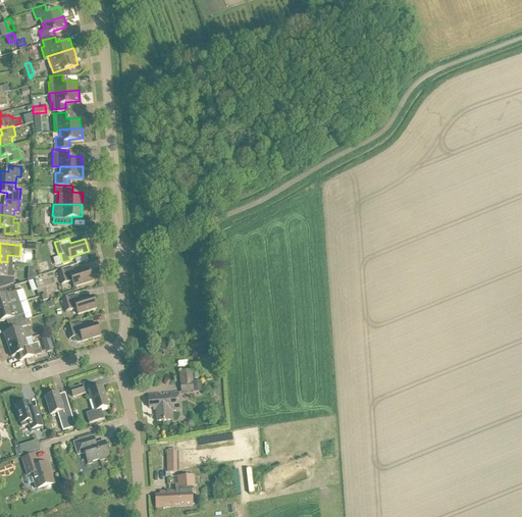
[(7,262),(0,261),(0,285),(13,280),(14,269),(7,269),(7,262)]
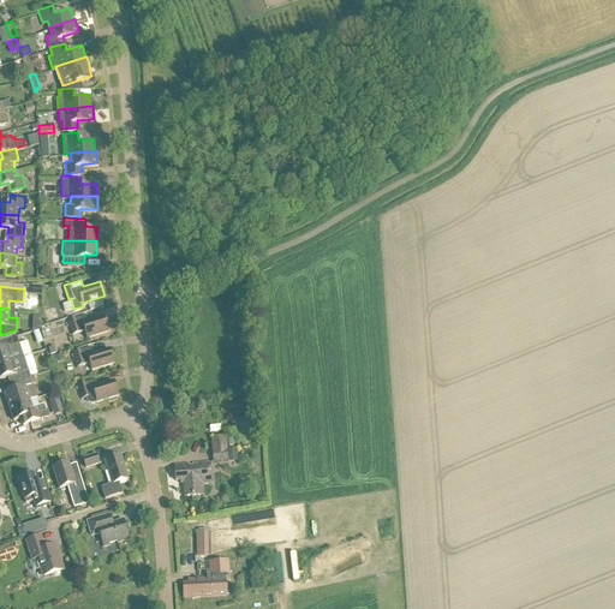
[(87,335),(109,328),(105,314),(88,318),(85,311),(67,317),(72,332),(84,328),(87,335)]
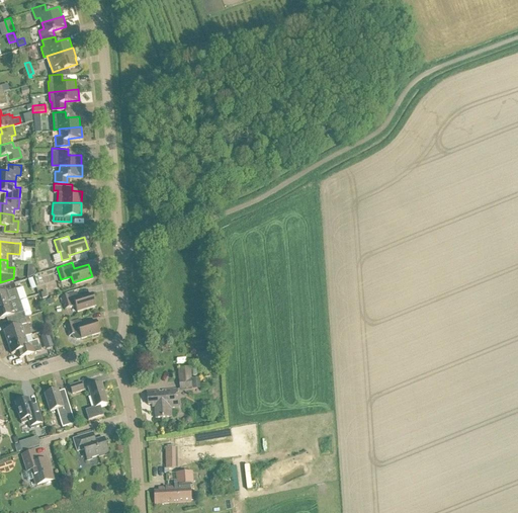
[(45,272),(46,277),(54,275),(53,268),(44,269),(45,272)]
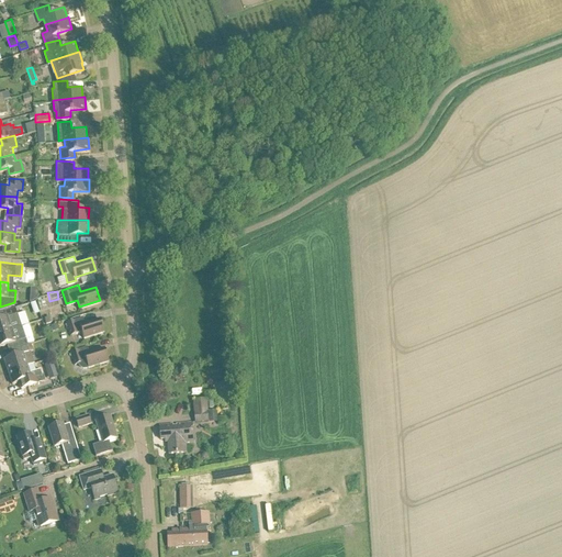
[(0,330),(22,323),(15,304),(0,309),(0,330)]
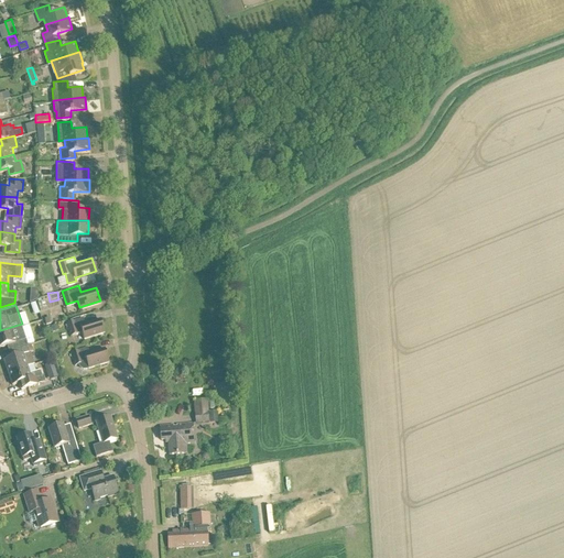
[(84,336),(105,330),(100,316),(85,321),(83,315),(66,320),(71,334),(82,329),(84,336)]
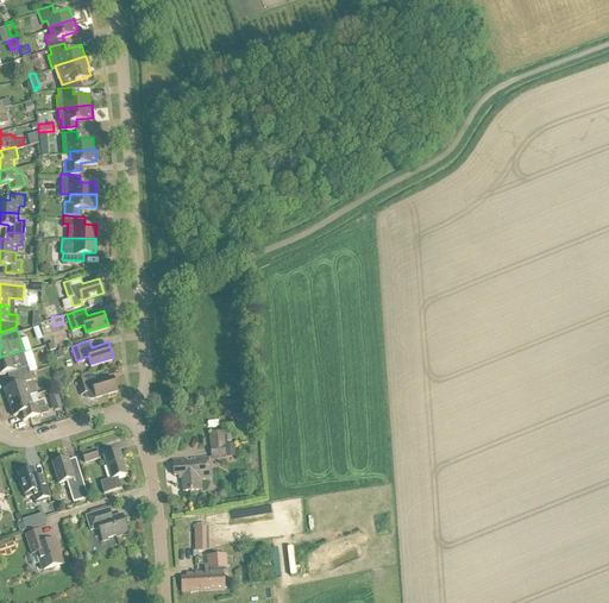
[(10,377),(13,376),(30,370),(24,350),(0,357),(0,372),(7,370),(10,377)]
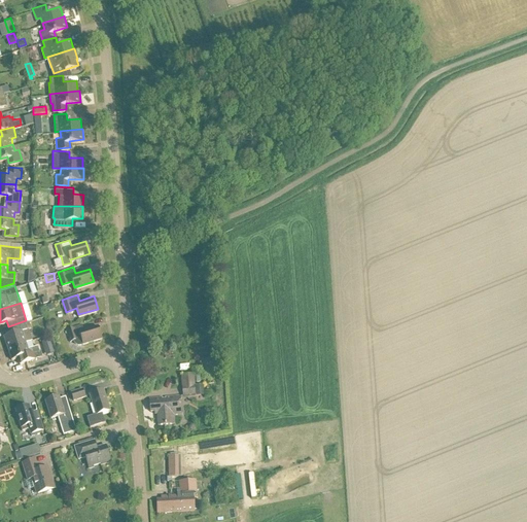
[(4,335),(8,346),(31,338),(32,338),(29,326),(31,325),(29,319),(26,320),(11,325),(13,331),(4,335)]
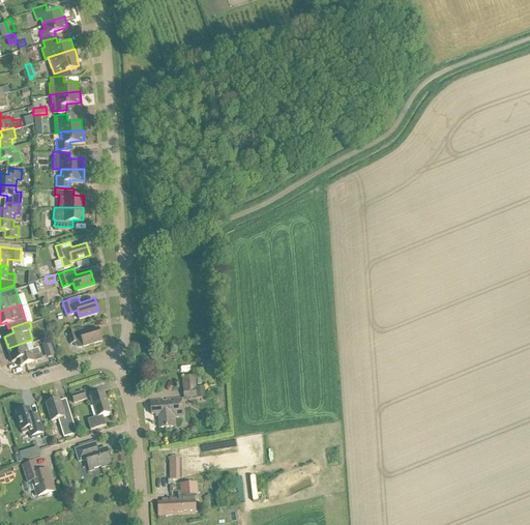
[(70,341),(74,340),(76,344),(78,345),(79,345),(81,345),(102,338),(98,325),(84,329),(82,324),(66,328),(70,341)]
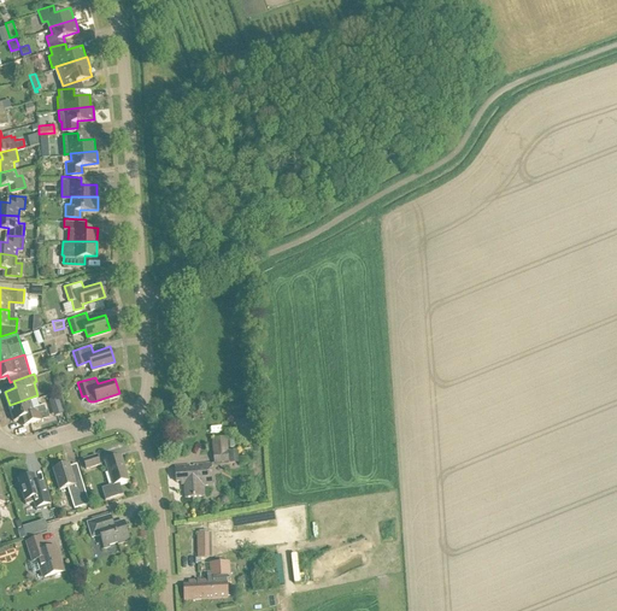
[(50,397),(54,412),(63,410),(58,394),(50,397)]
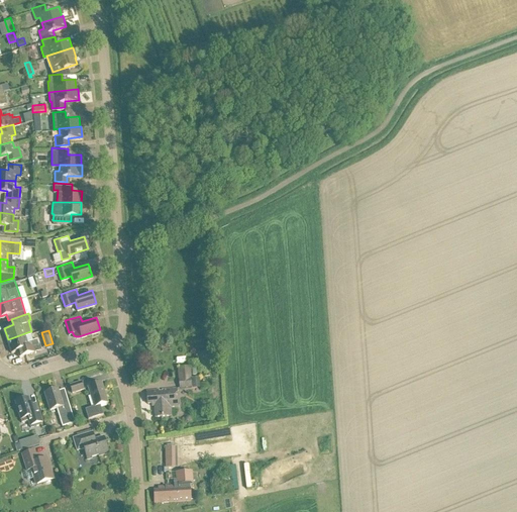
[(30,331),(8,339),(11,350),(21,347),(23,353),(41,347),(39,341),(38,341),(37,336),(32,337),(30,331)]
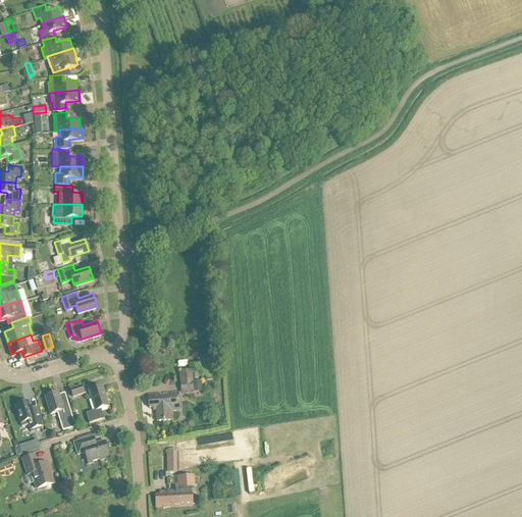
[(211,350),(202,352),(206,369),(215,367),(211,350)]
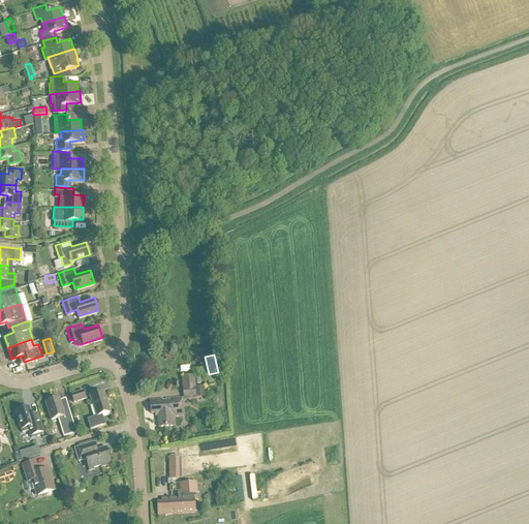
[(194,373),(181,374),(183,396),(196,395),(194,373)]
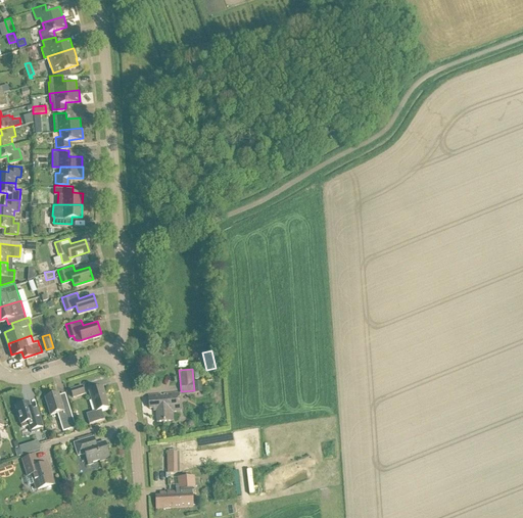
[(194,387),(201,387),(201,378),(193,379),(194,387)]
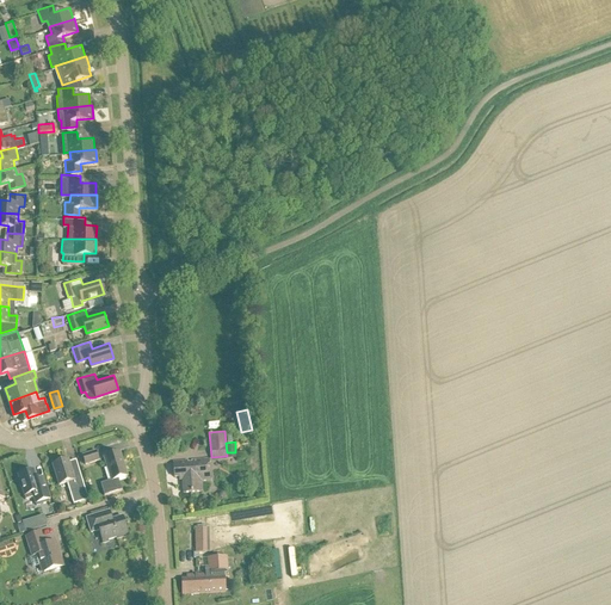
[(85,461),(99,457),(96,448),(82,452),(85,461)]
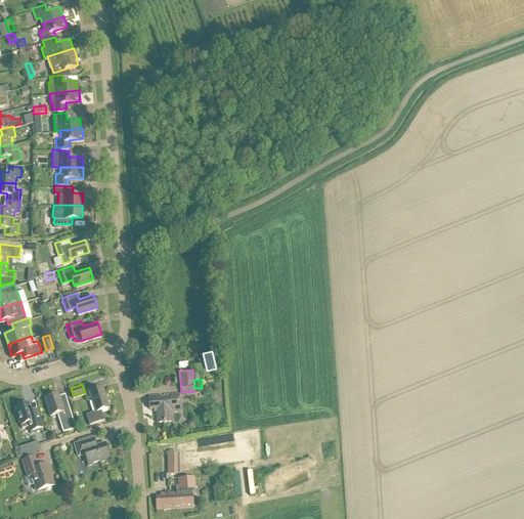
[(86,412),(89,422),(104,417),(101,407),(108,405),(102,385),(90,389),(96,408),(86,412)]
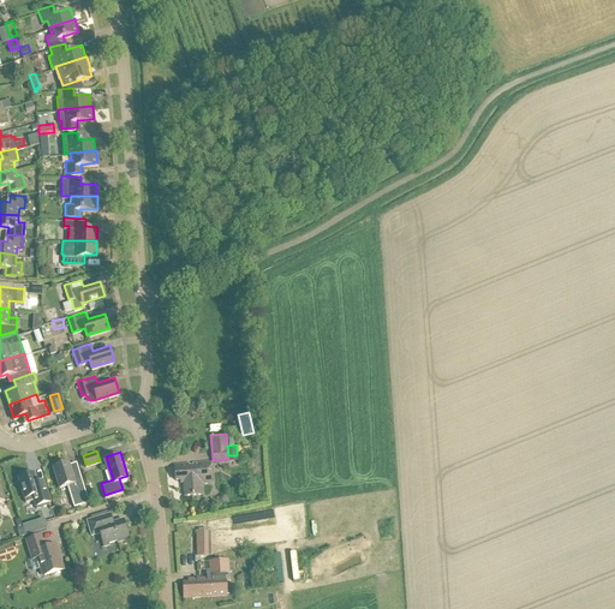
[(89,499),(85,488),(81,471),(73,473),(69,459),(53,464),(59,485),(67,483),(71,493),(73,503),(89,499)]
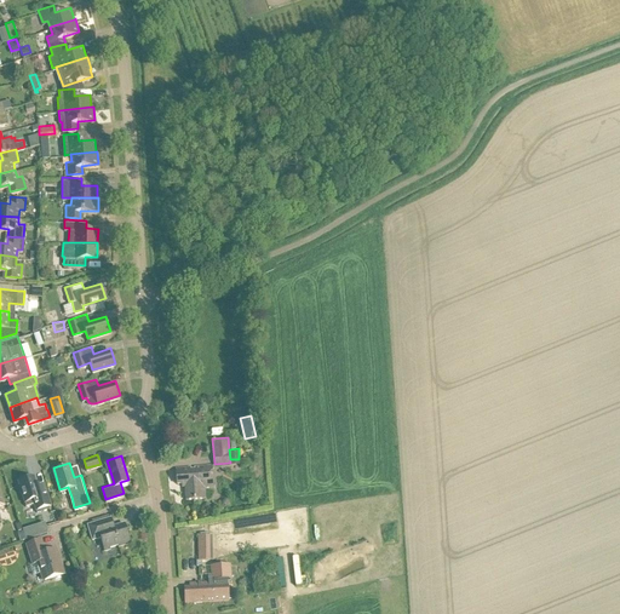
[(213,483),(211,463),(194,464),(194,466),(190,466),(189,464),(176,465),(177,481),(182,481),(182,485),(184,483),(185,497),(205,495),(204,485),(213,483)]
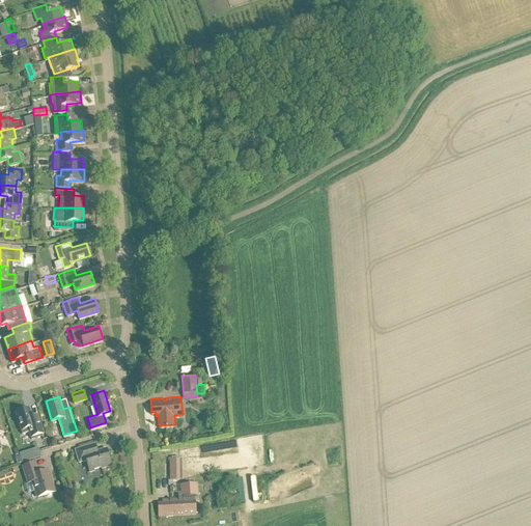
[(33,418),(29,407),(16,411),(21,428),(28,426),(31,435),(44,431),(39,416),(33,418)]
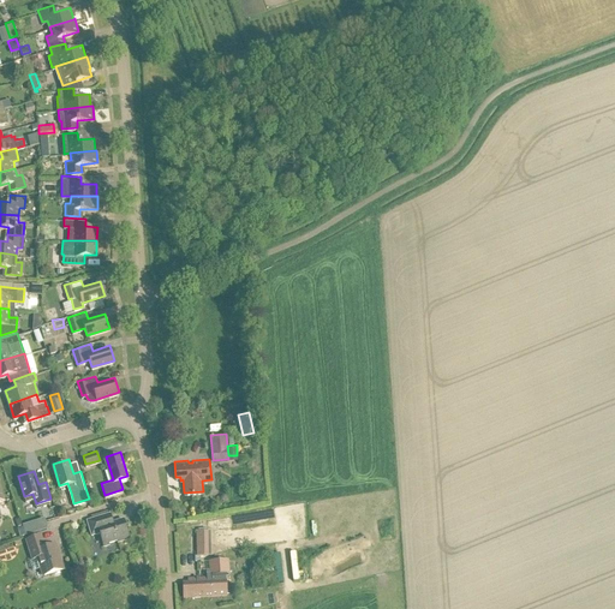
[(51,514),(59,513),(57,500),(48,502),(51,514)]
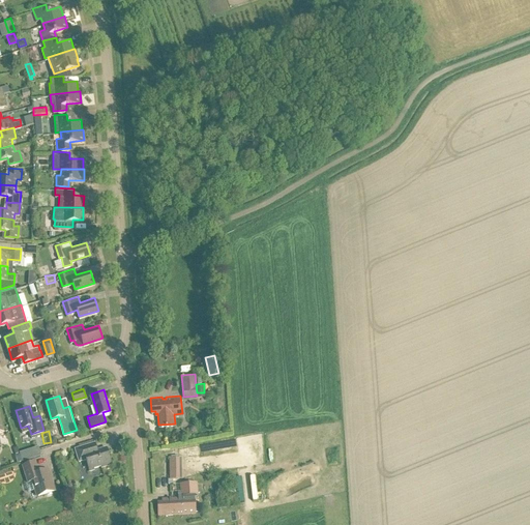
[(89,468),(111,462),(106,445),(96,447),(94,440),(75,446),(79,459),(86,457),(89,468)]
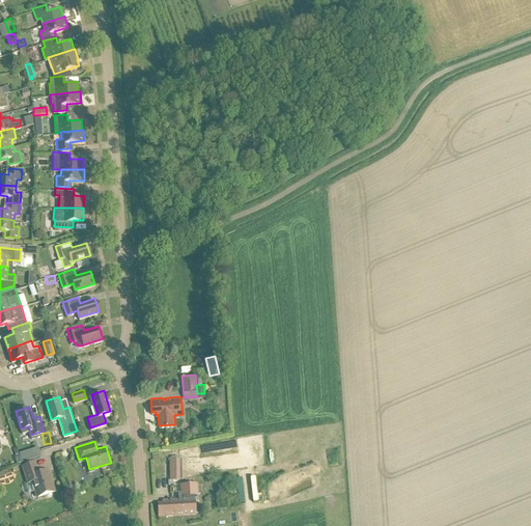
[(33,454),(44,452),(42,444),(31,446),(33,454)]
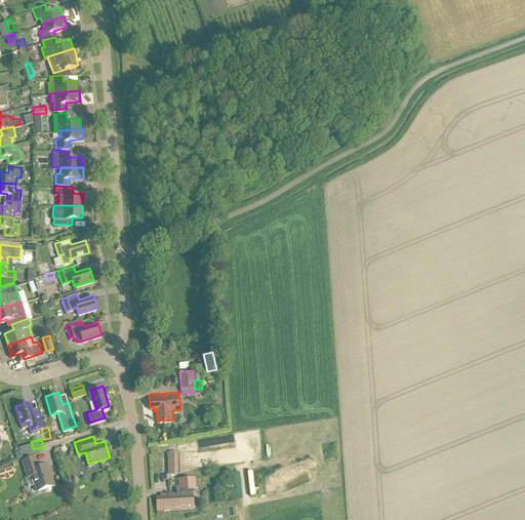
[(189,442),(190,450),(202,449),(201,441),(189,442)]
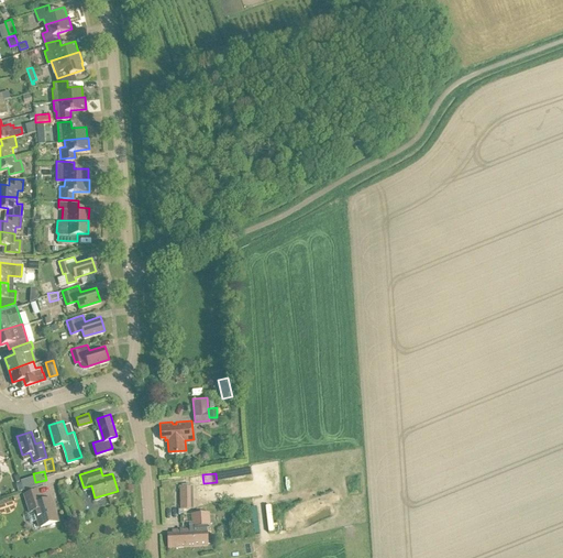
[(29,476),(21,478),(24,488),(32,485),(29,476)]
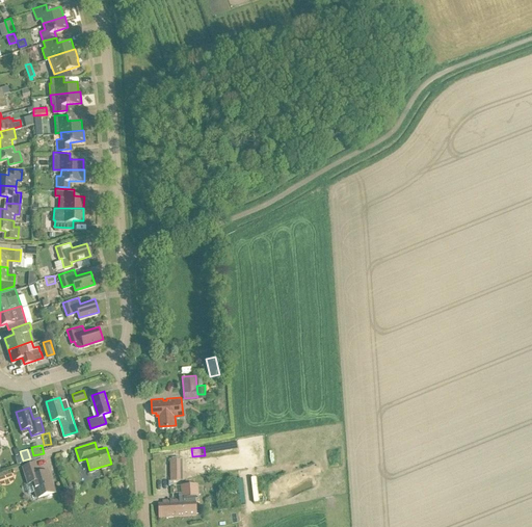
[(38,473),(35,460),(23,465),(28,481),(33,480),(38,496),(54,491),(47,470),(38,473)]
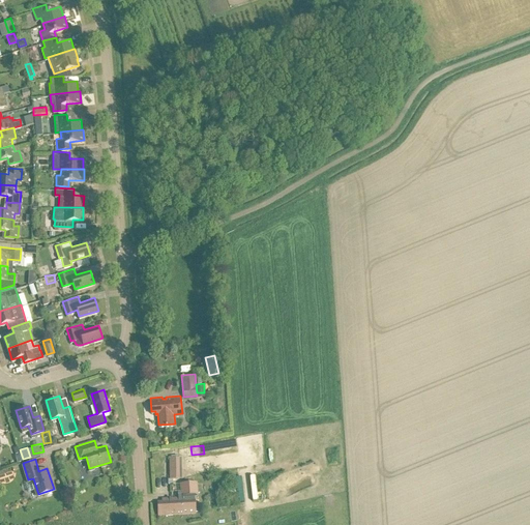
[(182,480),(180,480),(180,492),(177,492),(178,496),(162,496),(162,499),(157,500),(158,513),(178,512),(196,511),(195,498),(195,495),(195,494),(197,494),(197,492),(198,492),(198,479),(194,479),(194,466),(182,466),(182,480)]
